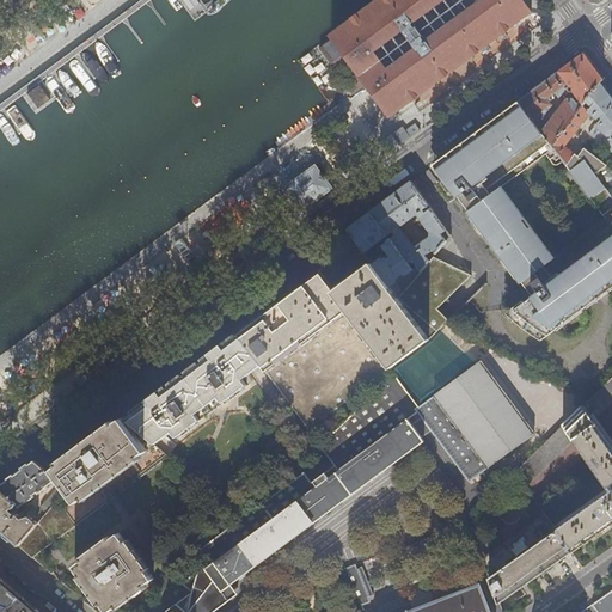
[(183,0),(191,10),(201,4),(197,0),(183,0)]
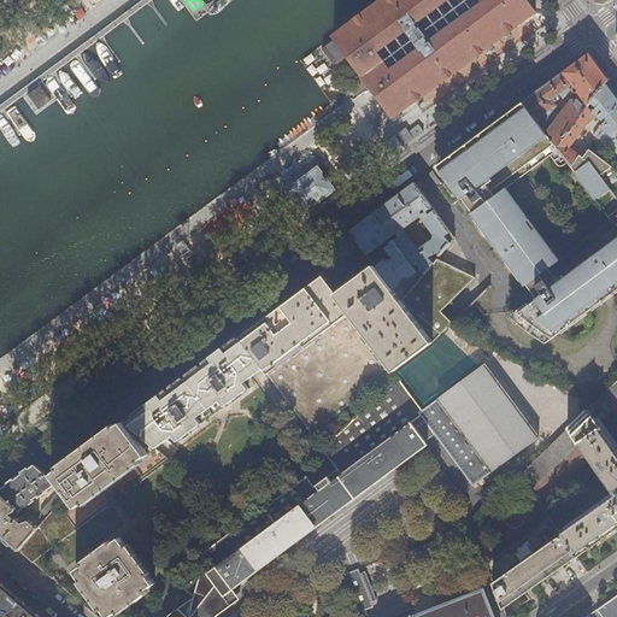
[(382,0),(334,36),(316,50),(317,52),(319,54),(328,66),(335,63),(382,123),(512,29),(535,11),(527,0),(382,0)]
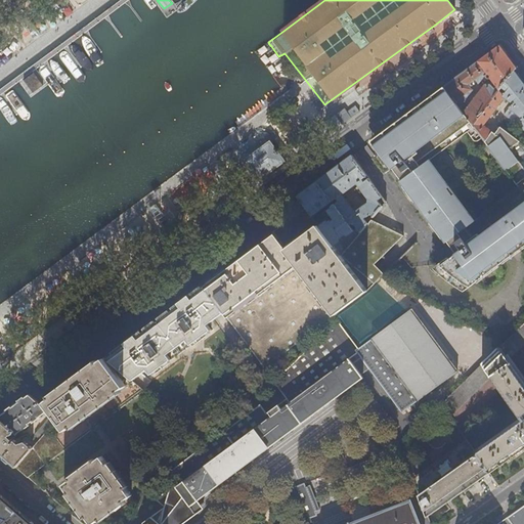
[(474,126),(514,71),(516,68),(506,53),(500,45),(489,53),(473,66),(444,86),(446,88),(459,105),(475,93),(471,87),(473,85),(471,83),(476,80),(479,84),(485,79),(483,75),(486,72),(488,74),(486,76),(487,78),(489,76),(498,87),(494,90),(490,86),(486,85),(465,114),(474,126)]
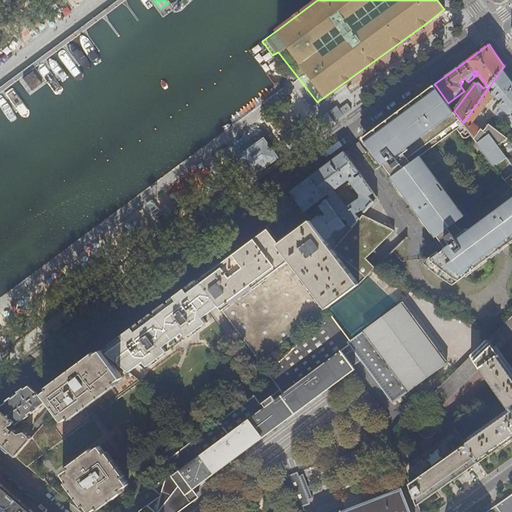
[(479,130),(480,128),(473,123),(493,94),(501,100),(492,112),(506,124),(506,123),(511,128),(511,81),(502,69),(463,123),(472,135),(474,138),(479,130)]
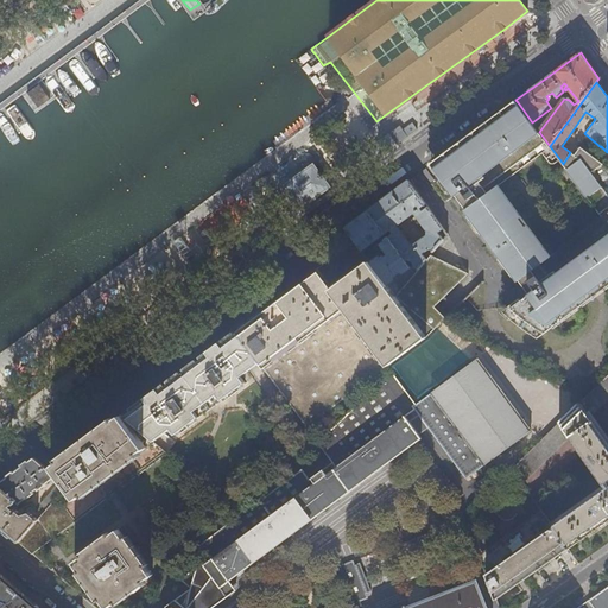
[(483,127),(435,164),(429,168),(438,181),(432,184),(445,202),(455,195),(466,208),(464,209),(469,214),(467,215),(481,234),(482,233),(486,238),(489,235),(494,241),(493,242),(492,244),(492,245),(493,246),(494,247),(496,248),(499,247),(500,249),(499,249),(496,252),(500,257),(499,258),(502,263),(512,274),(513,273),(527,292),(520,297),(519,296),(507,304),(501,309),(505,311),(507,315),(515,321),(525,329),(533,334),(539,337),(607,285),(607,166),(594,156),(600,149),(583,135),(577,143),(570,152),(571,153),(569,154),(563,164),(601,215),(584,228),(550,253),(500,187),(543,154),(550,164),(551,164),(552,165),(555,165),(556,164),(561,160),(550,146),(539,132),(532,122),(518,102),(483,127)]
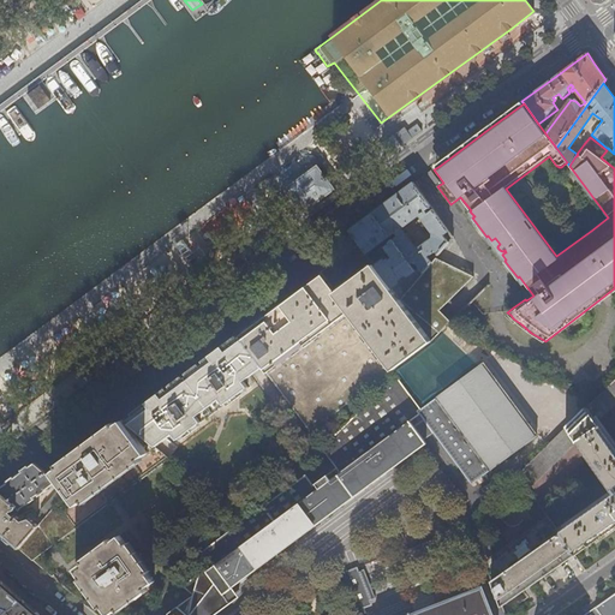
[(406,143),(422,131),(417,125),(407,132),(404,129),(394,136),(394,135),(383,143),(392,154),(406,143)]
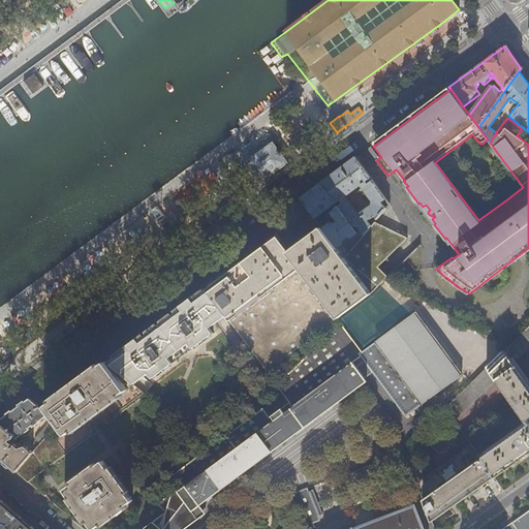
[(249,161),(263,181),(277,170),(287,163),(273,143),(249,161)]
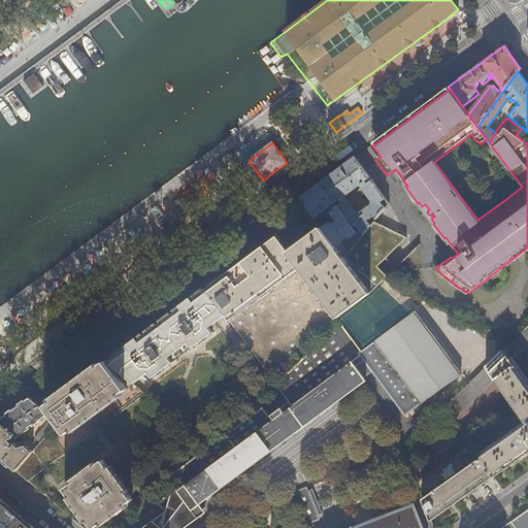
[(337,206),(352,225),(354,224),(354,225),(358,226),(364,233),(371,224),(368,221),(370,219),(370,220),(372,218),(371,216),(373,213),(376,219),(386,207),(382,201),(385,199),(372,180),(367,184),(365,180),(369,177),(355,157),(337,169),(320,183),(335,203),(339,200),(341,203),(337,206)]
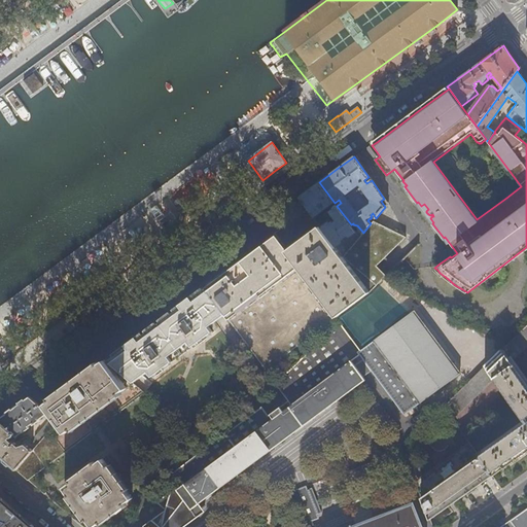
[(335,203),(319,182),(313,186),(299,197),(308,209),(315,217),(335,203)]
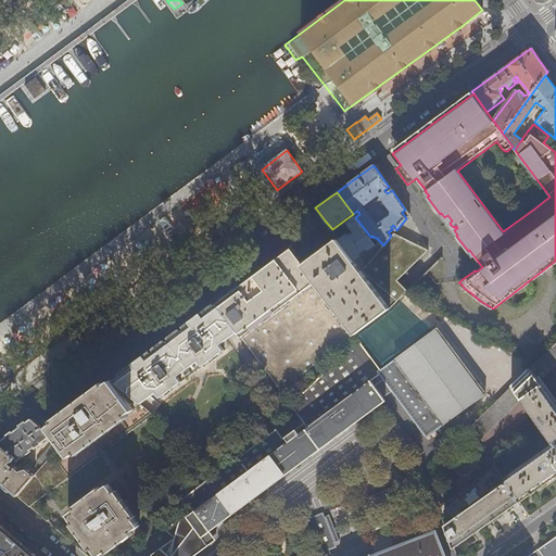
[(370,237),(355,217),(346,224),(354,232),(352,235),(350,234),(349,235),(346,234),(340,239),(364,269),(367,265),(361,256),(361,253),(367,248),(371,250),(377,245),(370,237)]
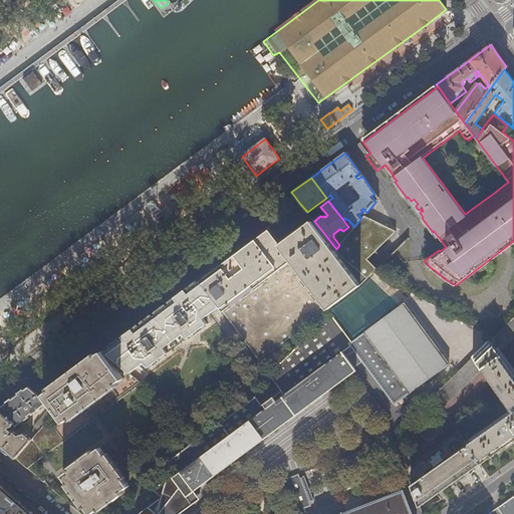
[(328,308),(364,281),(373,272),(377,268),(367,258),(397,230),(364,215),(361,218),(354,227),(339,245),(336,249),(314,221),(307,212),(300,204),(283,217),(199,279),(201,282),(219,306),(261,363),(277,351),(275,348),(328,308)]
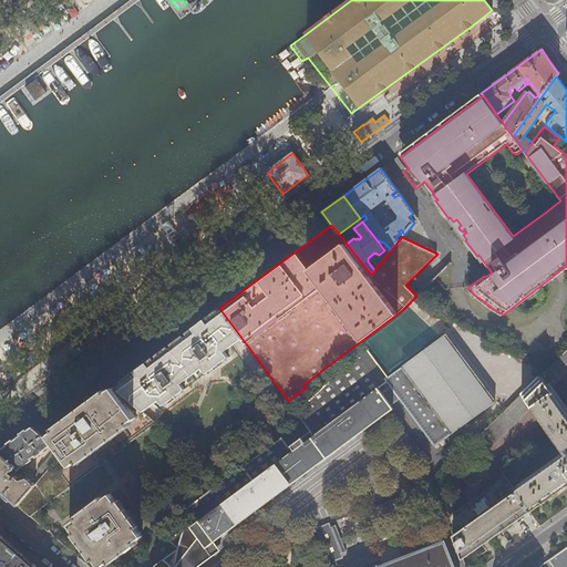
[(216,315),(222,311),(219,308),(209,316),(210,319),(216,315)]
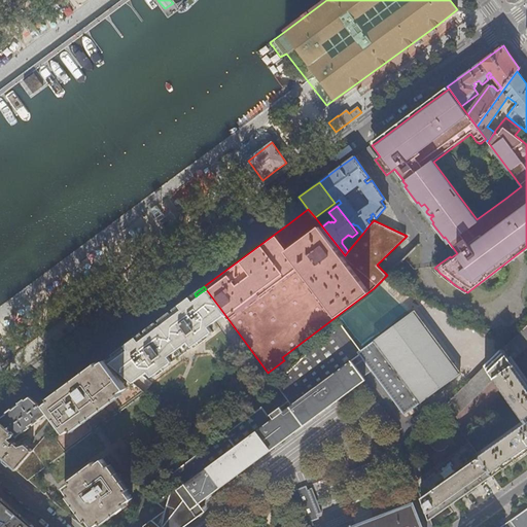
[(224,314),(206,289),(201,292),(196,296),(215,321),(224,314)]
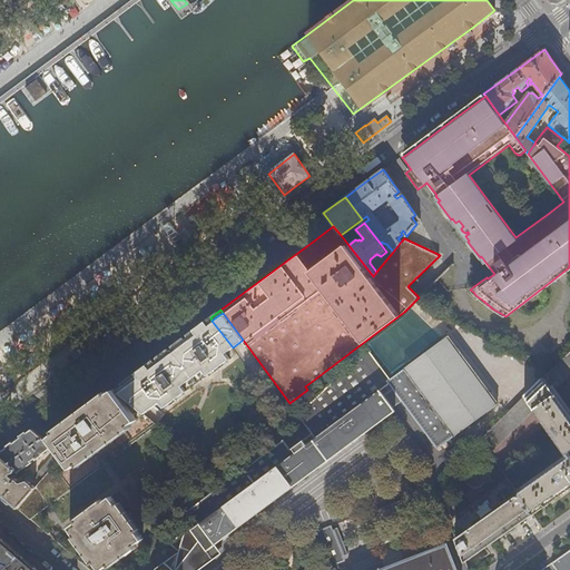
[(164,406),(229,359),(226,352),(233,347),(212,321),(208,323),(206,321),(194,330),(196,332),(172,350),(149,366),(147,364),(136,373),(137,375),(117,391),(144,412),(159,401),(164,406)]
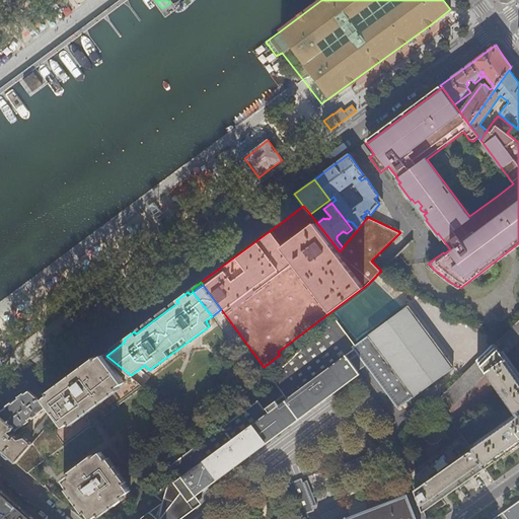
[(156,318),(178,302),(176,300),(134,331),(136,334),(156,318)]
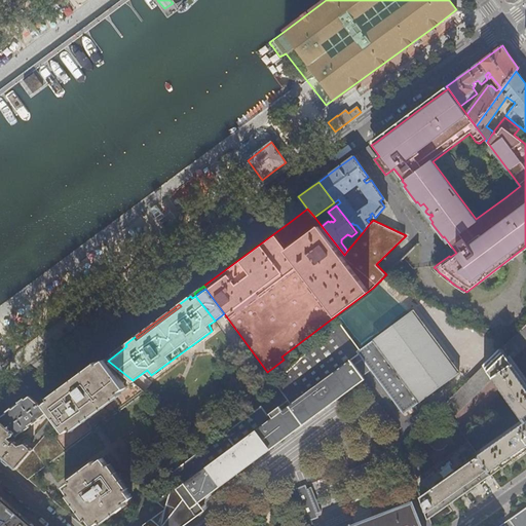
[(197,502),(363,380),(360,376),(370,369),(403,413),(459,371),(413,308),(374,338),(360,348),(339,321),(275,382),(279,388),(287,399),(267,413),(260,403),(204,445),(204,446),(168,473),(177,485),(178,487),(183,483),(197,502)]
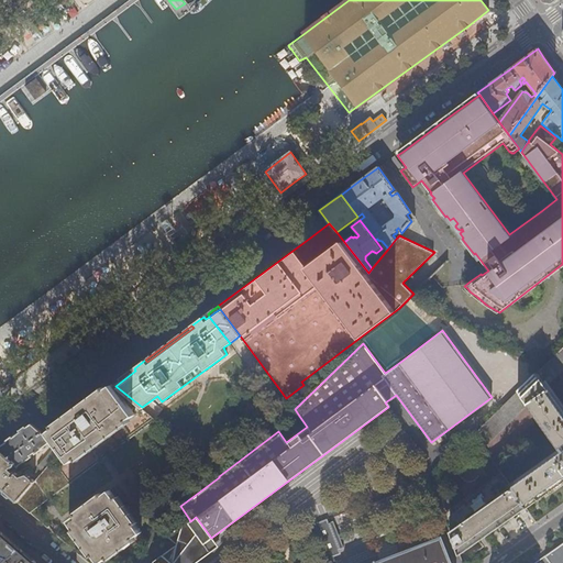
[(562,481),(562,411),(545,386),(562,368),(562,345),(541,368),(474,433),(484,446),(527,405),(561,452),(511,486),(527,507),(562,481)]
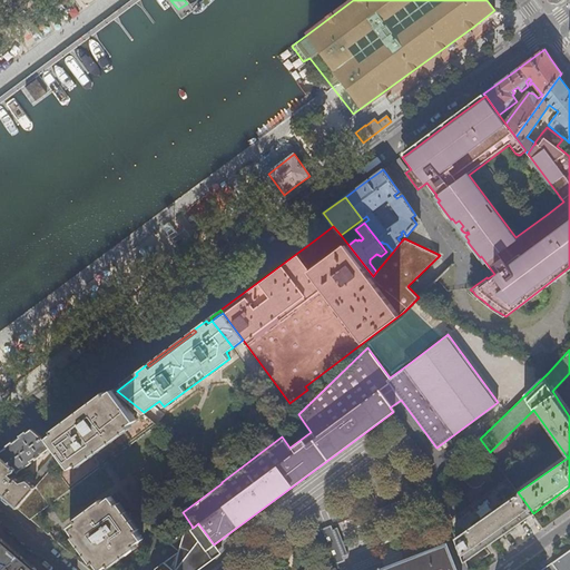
[(117,391),(137,375),(136,373),(115,389),(117,391)]
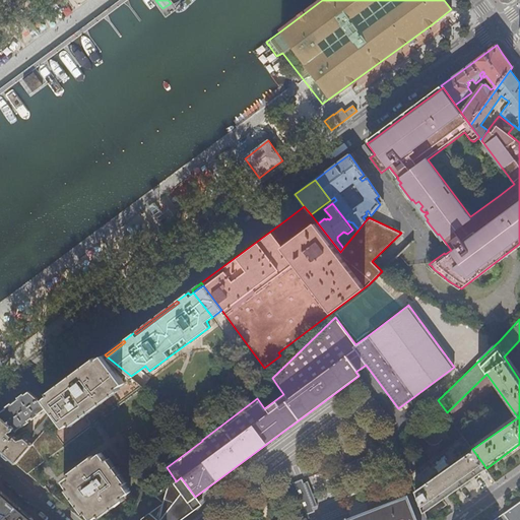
[(27,473),(143,386),(131,376),(107,356),(105,354),(99,360),(73,379),(51,395),(42,402),(48,407),(50,405),(53,409),(52,411),(57,414),(45,429),(40,436),(33,444),(15,463),(27,473)]
